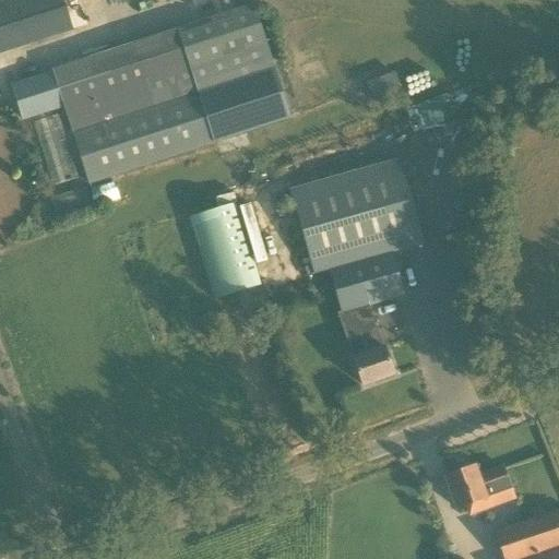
[(0,52),(71,30),(61,0),(16,0),(0,6),(0,52)]
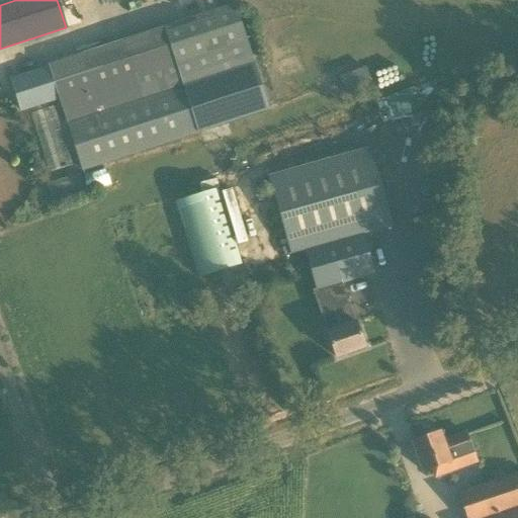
[(185,84),(167,30),(31,73),(11,79),(22,112),(60,99),(82,171),(270,110),(254,62),(185,84)]
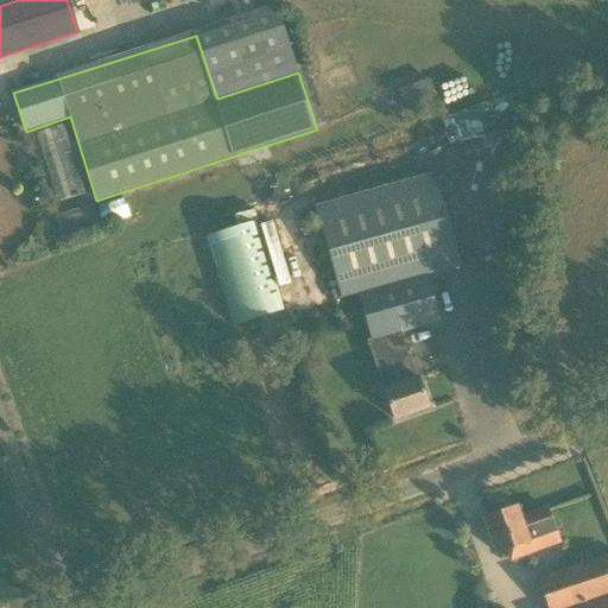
[(444,146),(488,132),(480,105),(436,119),(444,146)]
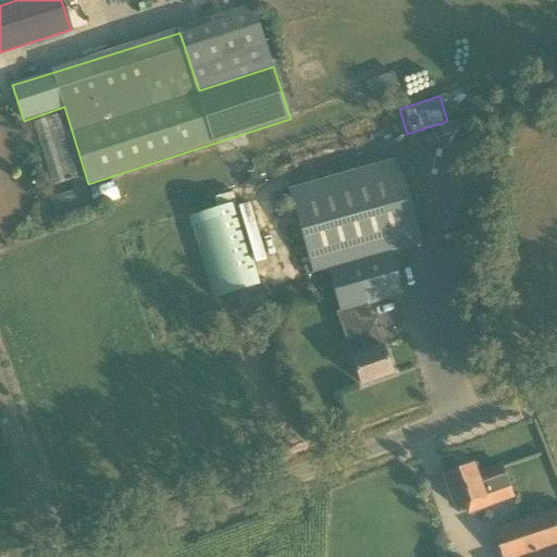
[(57,114),(33,122),(53,185),(76,177),(57,114)]
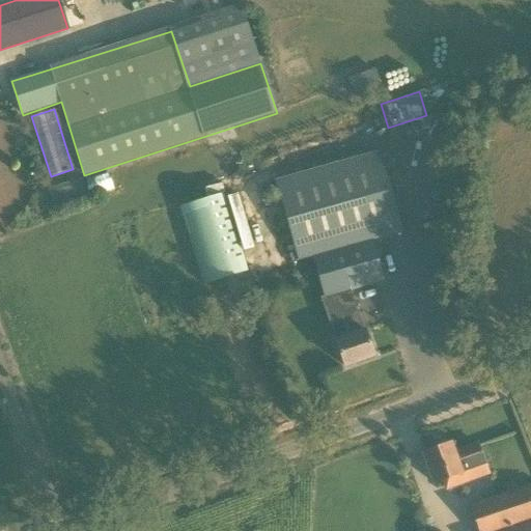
[(376,152),(278,182),(302,261),(315,256),(326,297),(350,290),(383,281),(370,241),(400,232),(376,152)]
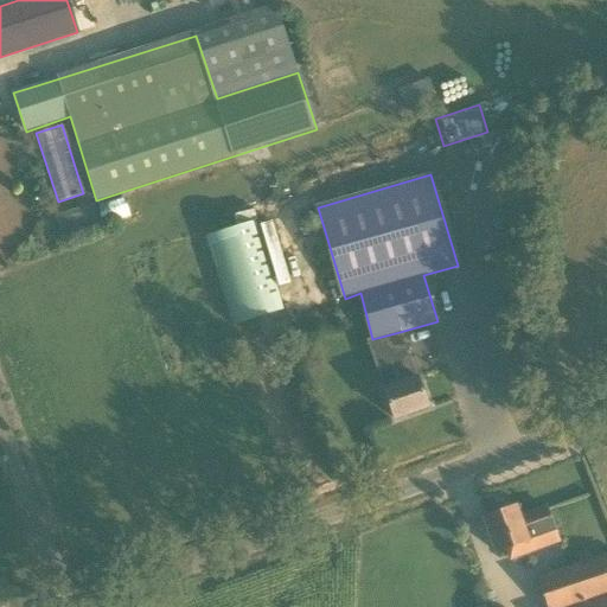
[(234,326),(286,311),(257,221),(206,237),(234,326)]
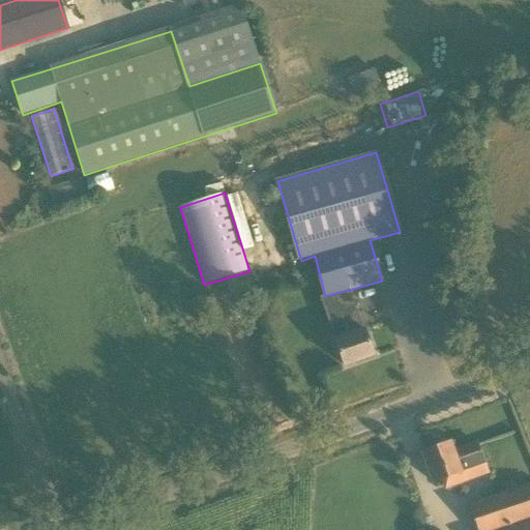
[(373,356),(349,290),(325,296),(321,298),(337,341),(334,342),(344,366),(373,356)]
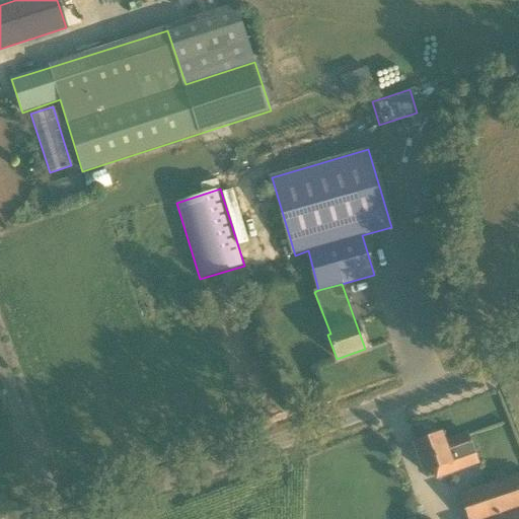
[(451,459),(472,451),(466,435),(444,443),(440,433),(413,443),(424,472),(432,469),(435,479),(456,471),(451,459)]
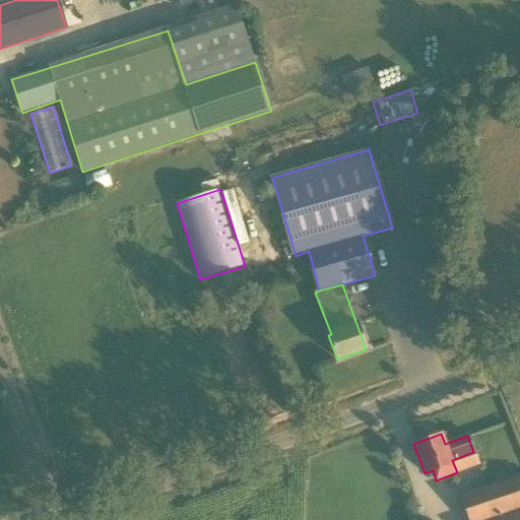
[(519,519),(519,475),(460,495),(468,519),(519,519)]
